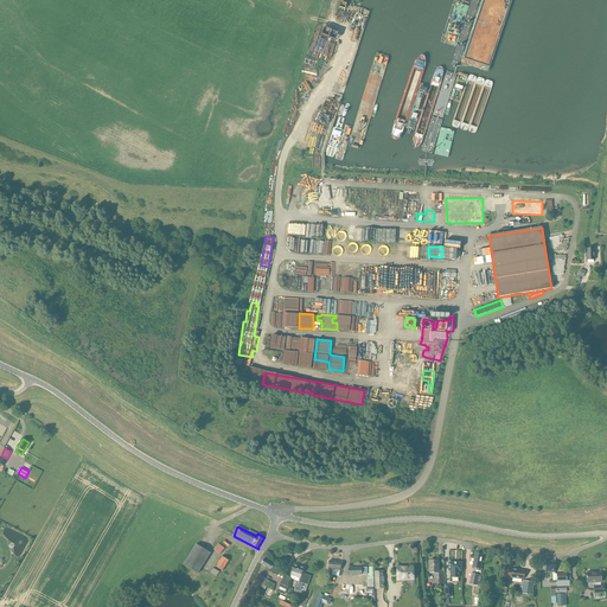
[(219,555),(225,548),(218,543),(212,549),(219,555)]
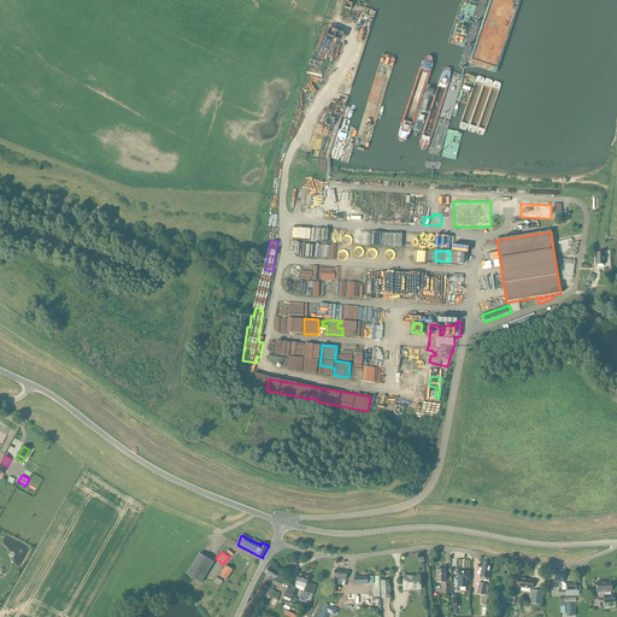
[(215,563),(199,553),(186,574),(201,583),(215,563)]
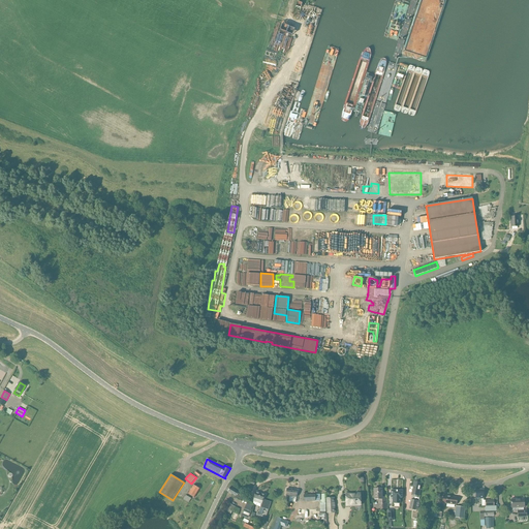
[(421,483),(414,481),(411,495),(418,497),(419,492),(418,491),(421,483)]
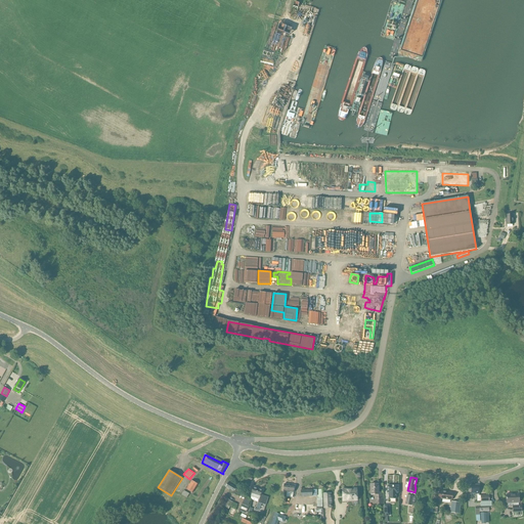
[(192,493),(199,484),(191,480),(186,489),(192,493)]
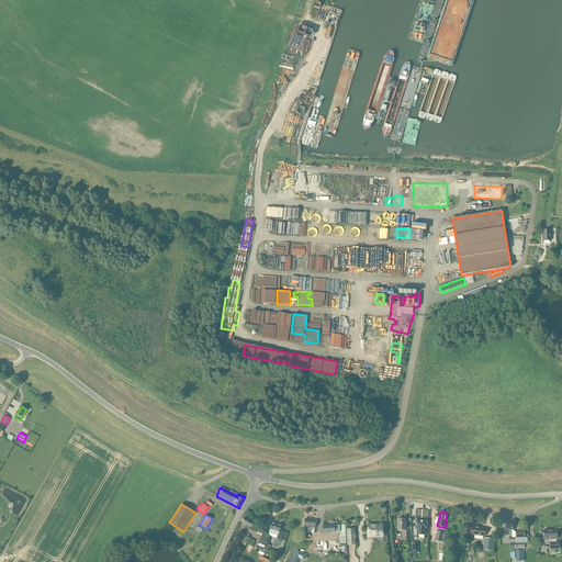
[(254,531),(256,532),(258,529),(256,527),(257,526),(254,524),(254,523),(245,517),(242,523),(250,527),(249,529),(254,531)]
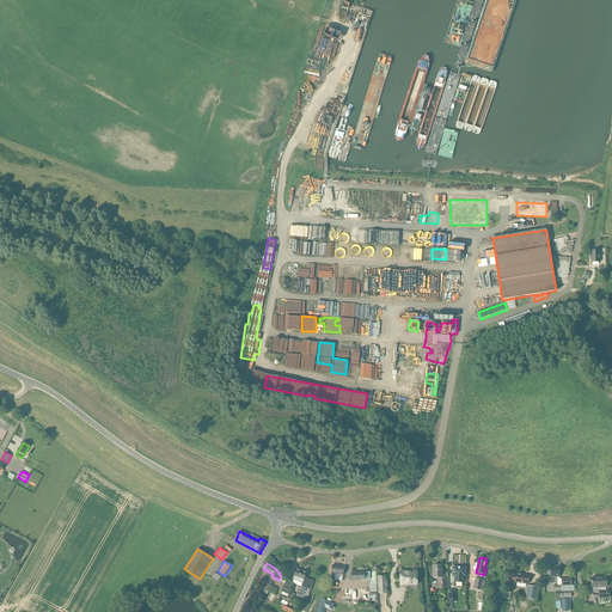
[(335,580),(342,581),(342,575),(343,575),(343,567),(332,565),(331,574),(335,575),(335,580)]
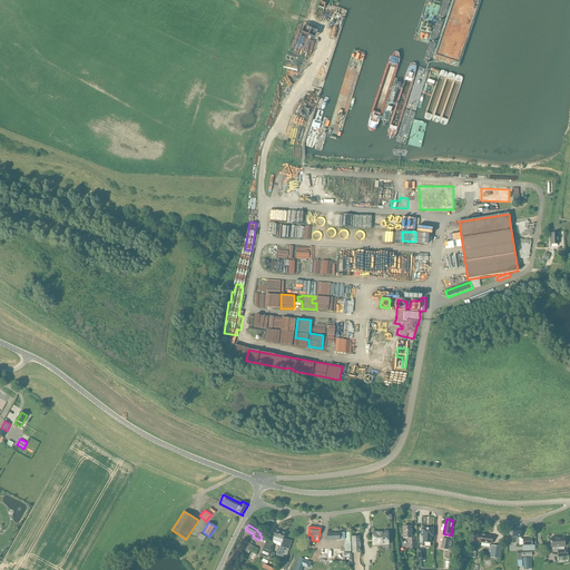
[(408,538),(408,548),(416,548),(415,536),(412,536),(411,527),(403,527),(403,538),(408,538)]
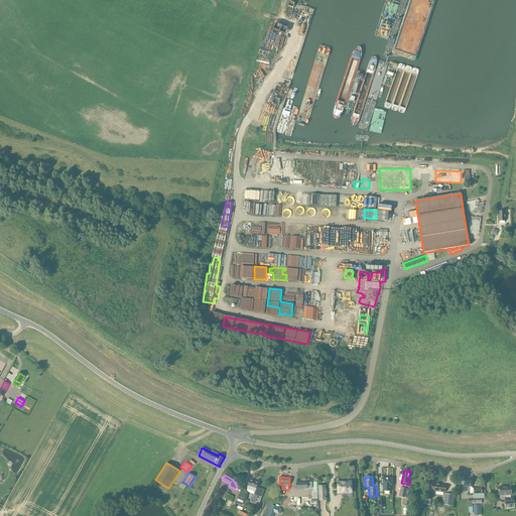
[(464,487),(472,487),(472,478),(464,478),(464,487)]
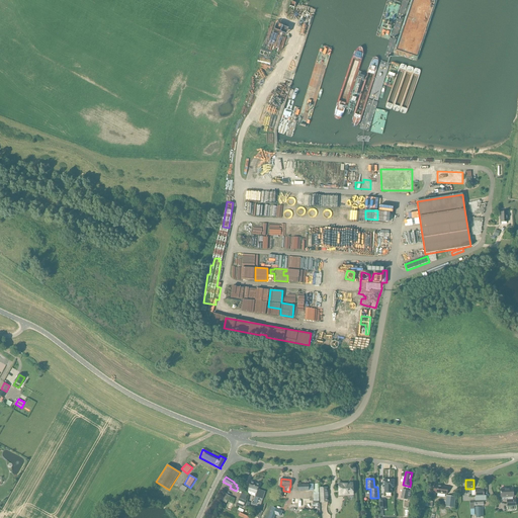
[(384,493),(392,494),(392,487),(394,487),(394,481),(383,481),(383,487),(384,487),(384,493)]
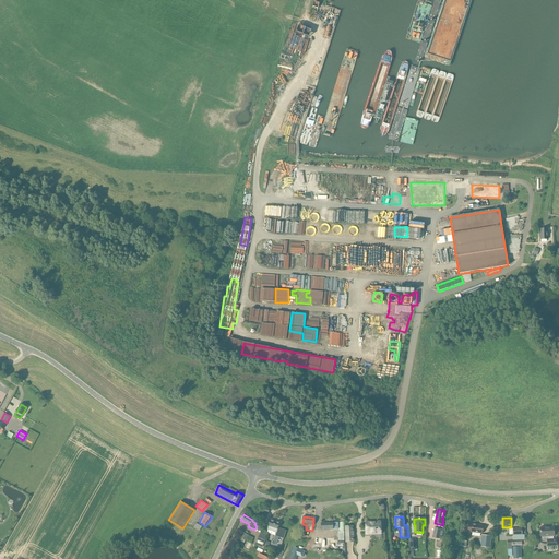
[(276,533),(277,530),(277,528),(277,527),(280,523),(271,521),(268,530),(276,533)]
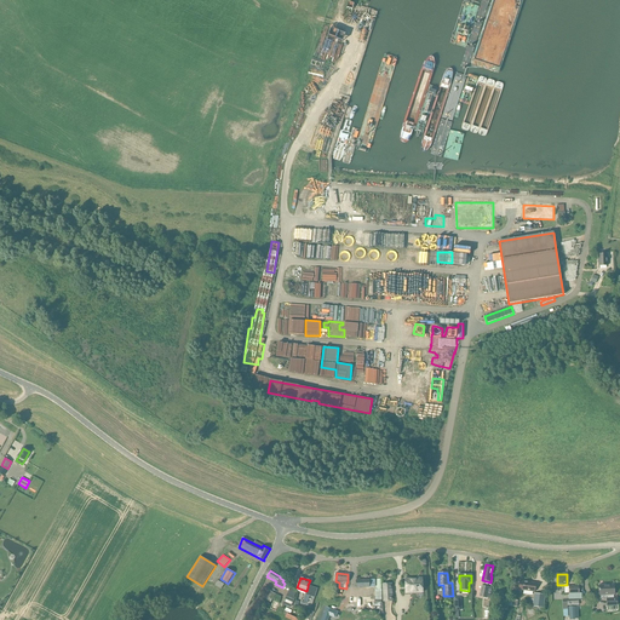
[(406,579),(406,593),(423,592),(422,578),(415,579),(412,579),(406,579)]
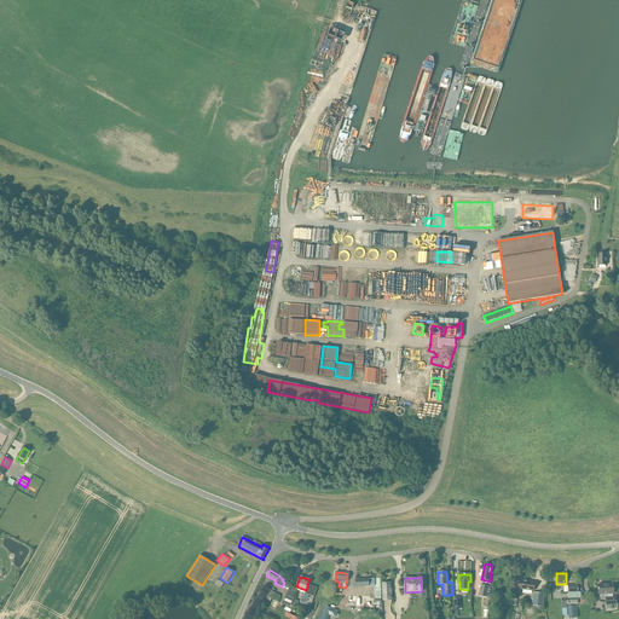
[(519,589),(533,591),(534,582),(519,580),(519,584),(513,584),(512,589),(519,590),(519,589)]
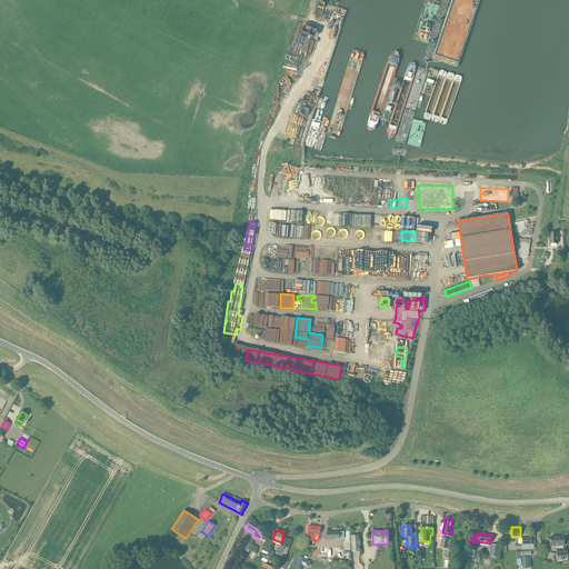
[(291,540),(282,537),(282,538),(282,539),(281,542),(280,546),(285,547),(289,548),(291,540)]
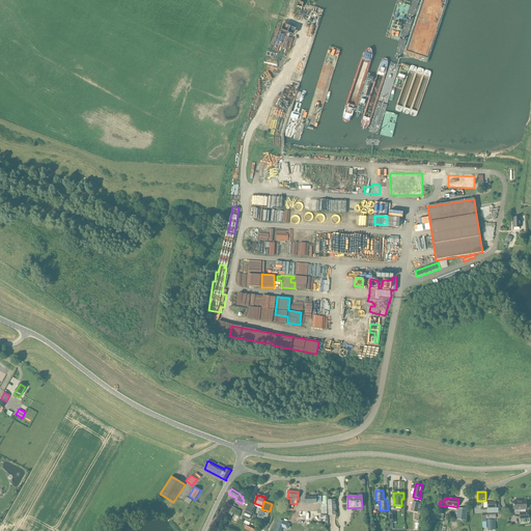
[(520,520),(520,523),(528,523),(528,519),(529,519),(529,512),(526,512),(526,509),(526,501),(522,501),(522,502),(513,502),(513,510),(520,509),(520,512),(520,520)]
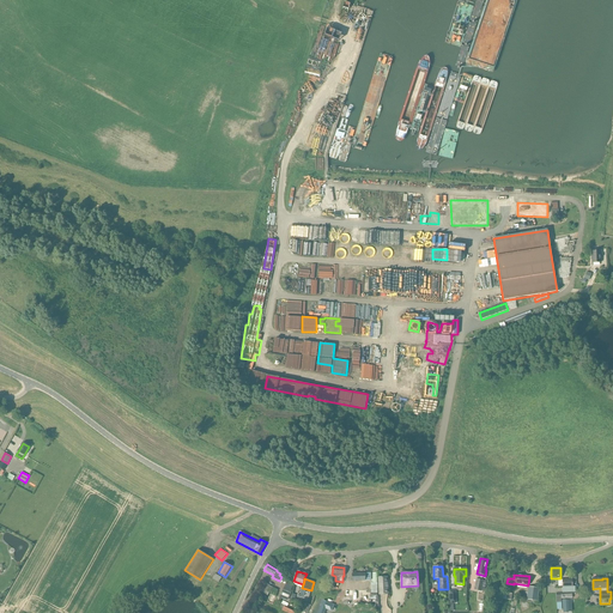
[(563,593),(575,593),(575,587),(572,587),(572,580),(562,580),(563,593)]
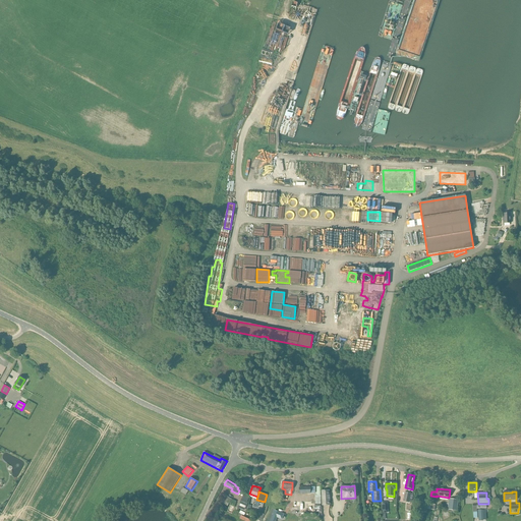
[(223,503),(227,506),(232,499),(226,496),(224,500),(224,501),(223,503)]
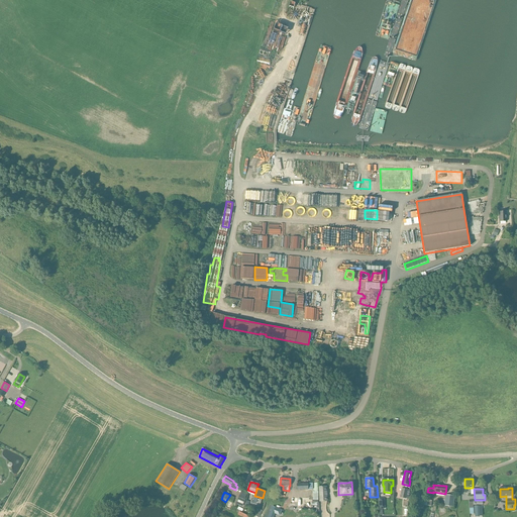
[(245,499),(247,494),(241,492),(239,496),(238,499),(235,504),(242,507),(245,499)]
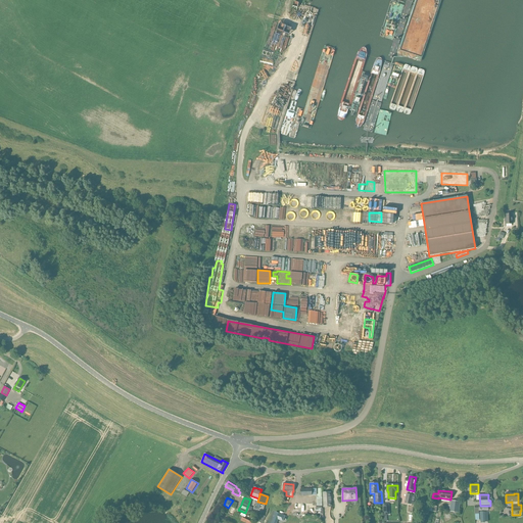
[(460,502),(450,501),(449,512),(459,513),(460,502)]
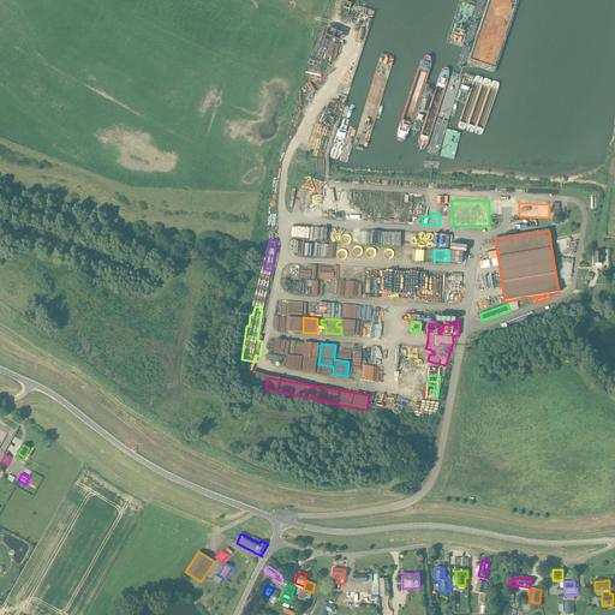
[(324,603),(318,614),(326,614),(328,611),(332,614),(334,607),(324,603)]
